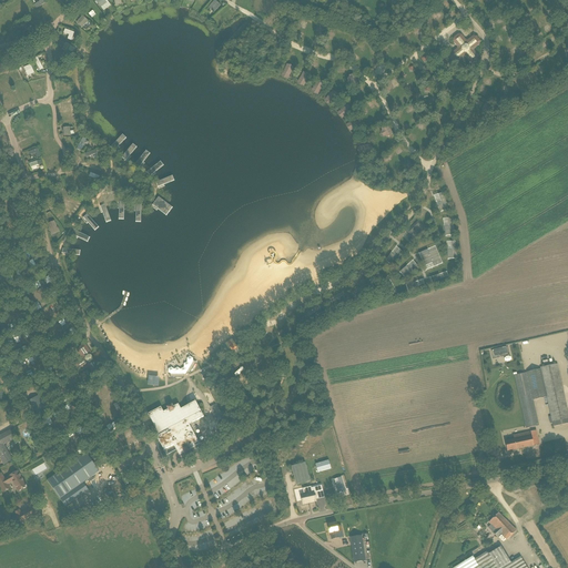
[(94,0),(103,11),(111,6),(107,0),(94,0)]
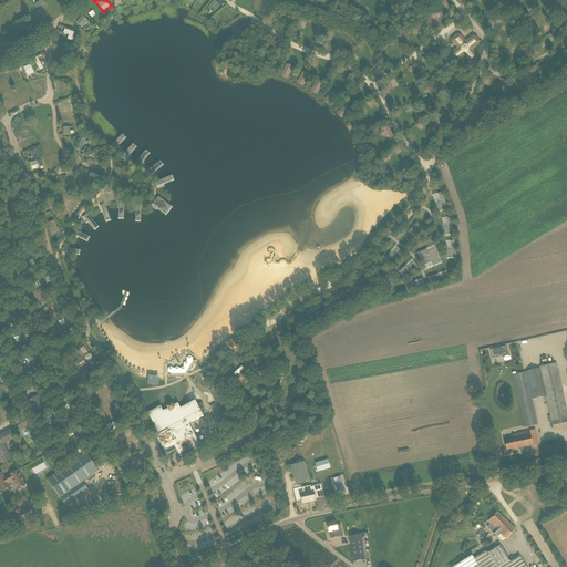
[(214,12),(220,4),(214,0),(213,0),(207,8),(214,12)]
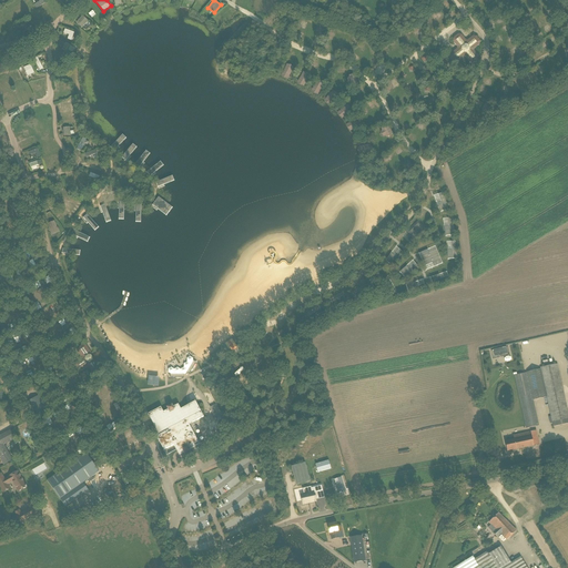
[(37,10),(39,14),(44,11),(48,17),(51,14),(47,6),(37,10)]
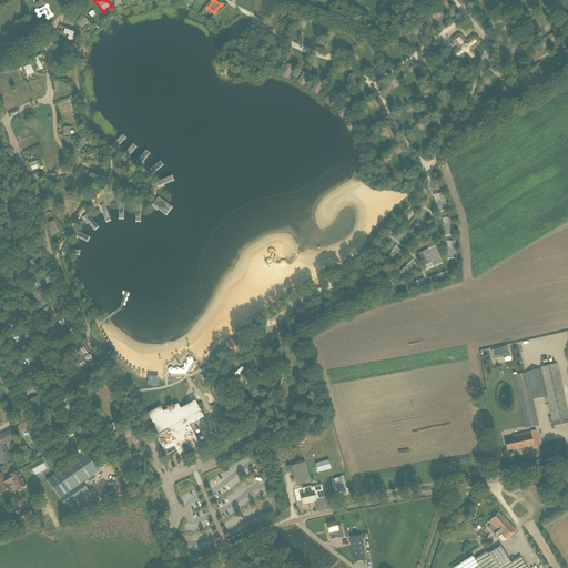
[(226,8),(216,17),(222,22),(232,13),(226,8)]
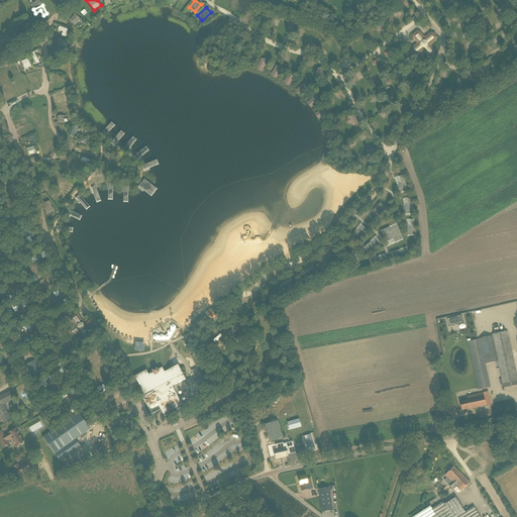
[(75,25),(81,19),(75,14),(70,21),(75,25)]
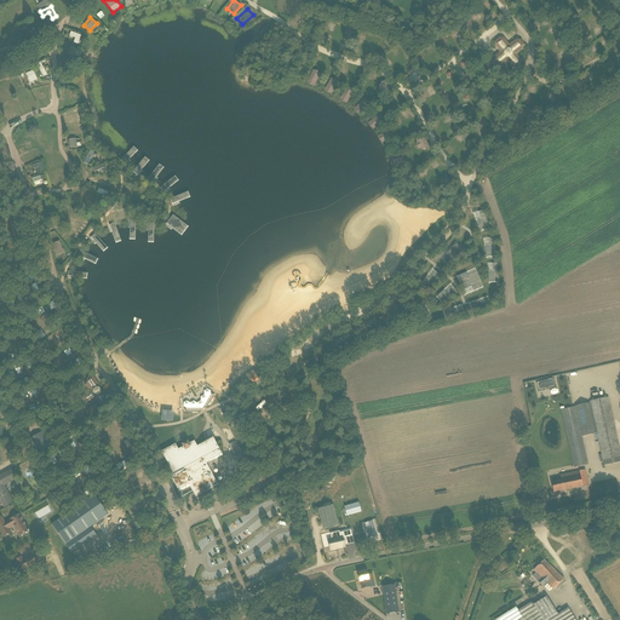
[(24,36),(34,29),(29,23),(19,29),(24,36)]
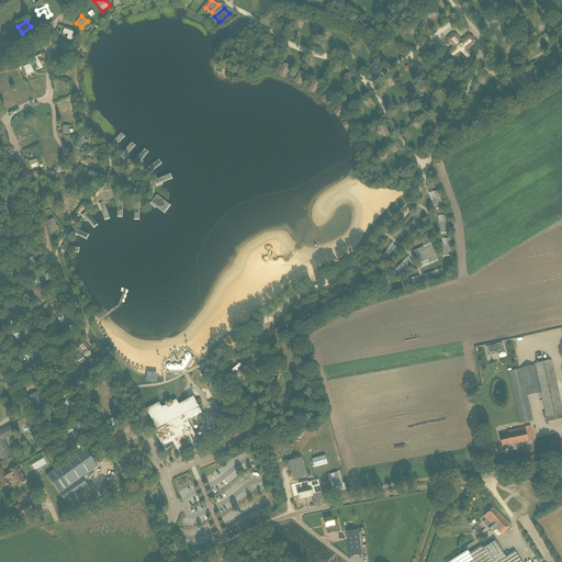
[(68,34),(67,40),(71,41),(74,32),(64,29),(63,33),(68,34)]
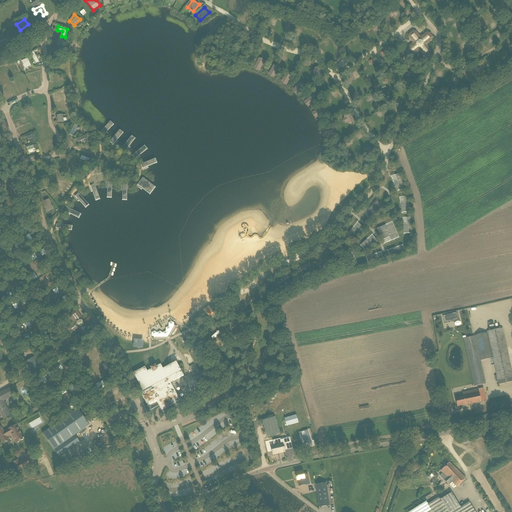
[(407,51),(409,53),(410,55),(413,55),(418,52),(420,52),(423,57),(426,57),(431,54),(431,50),(427,46),(427,44),(432,40),(433,37),(429,33),(426,32),(421,36),(420,36),(416,32),(413,31),(409,35),(408,38),(412,42),(413,43),(413,44),(412,44),(407,48),(407,51)]
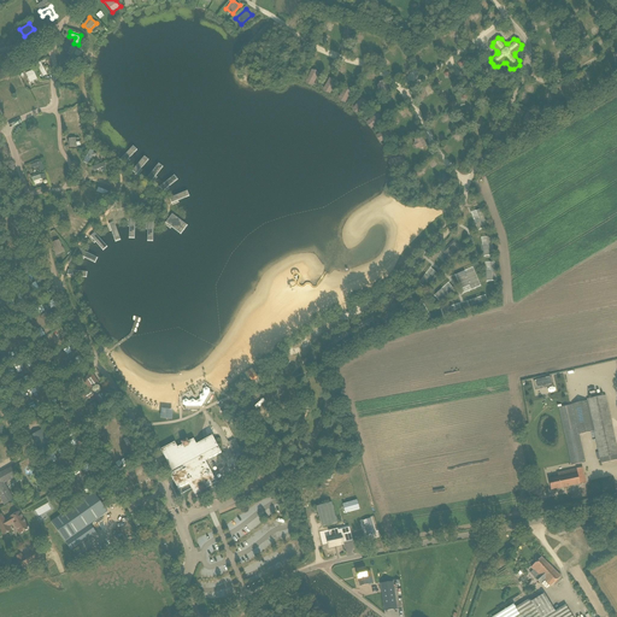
[(78,57),(81,52),(70,46),(66,54),(72,57),(74,54),(78,57)]
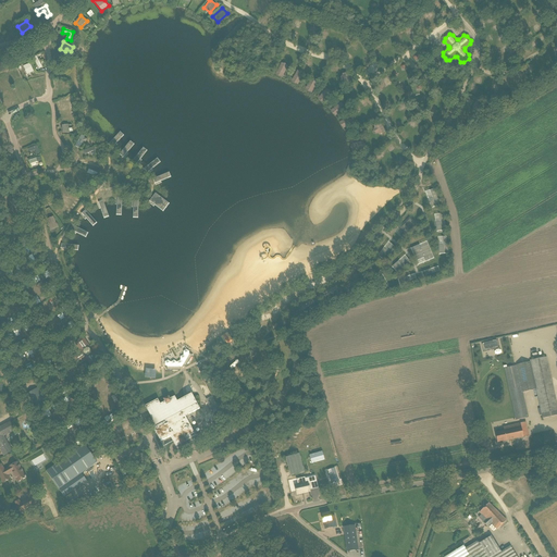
[(357,53),(360,50),(354,44),(350,47),(357,53)]
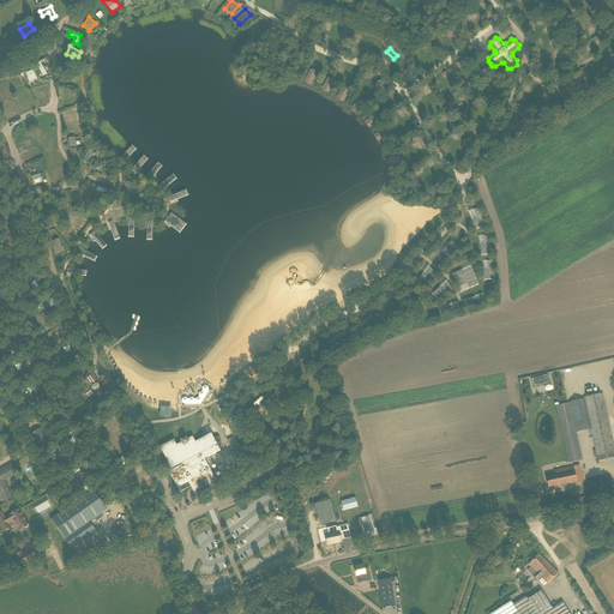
[(25,72),(30,82),(37,79),(32,70),(25,72)]
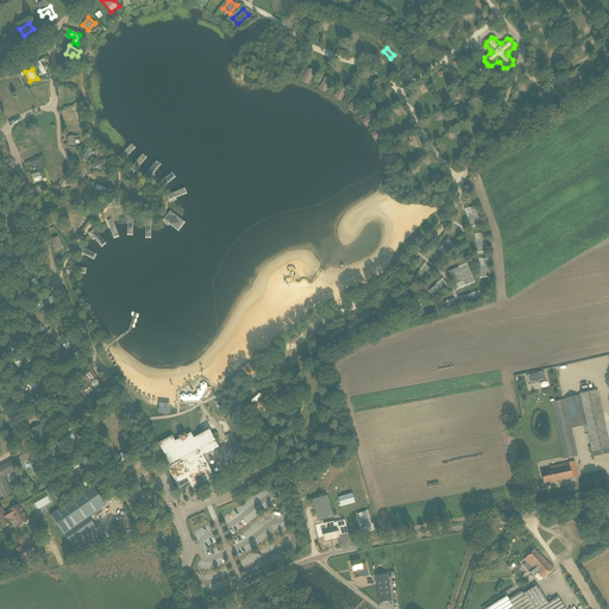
[(18,86),(23,83),(18,74),(10,79),(13,85),(17,82),(18,86)]
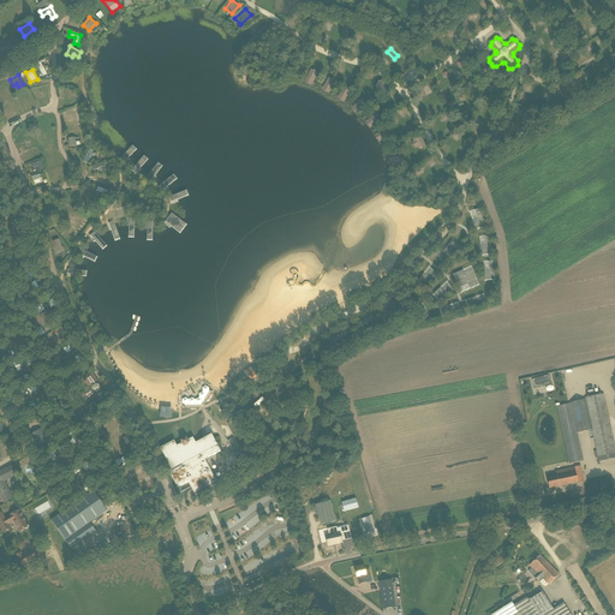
[(381,81),(375,88),(382,95),(388,88),(381,81)]
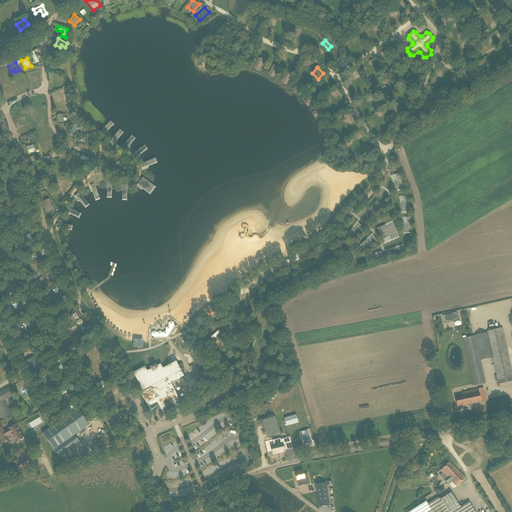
[(32,82),(40,80),(38,72),(30,74),(32,82)]
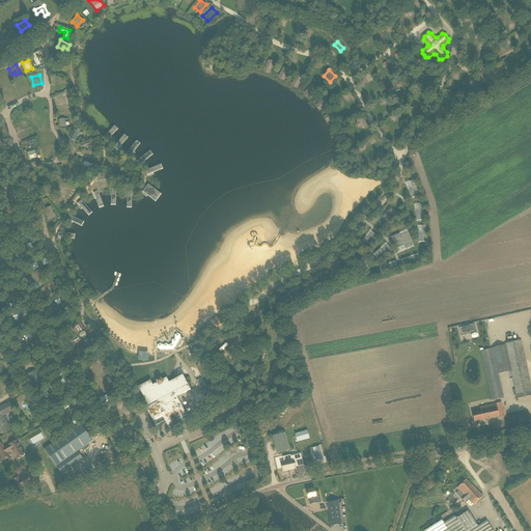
[(60,82),(51,84),(53,91),(66,88),(64,84),(61,85),(60,82)]
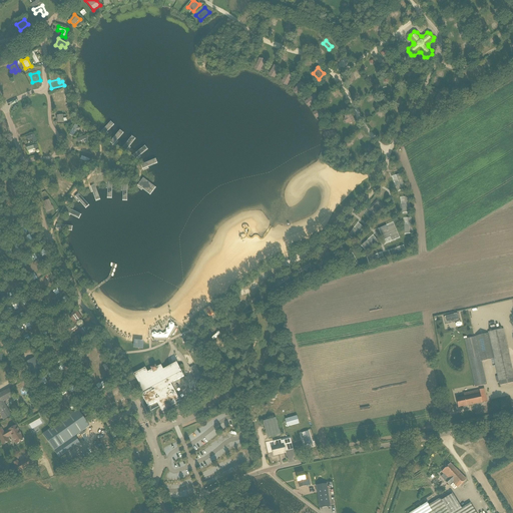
[(0,86),(3,95),(14,90),(11,81),(0,85),(0,86)]
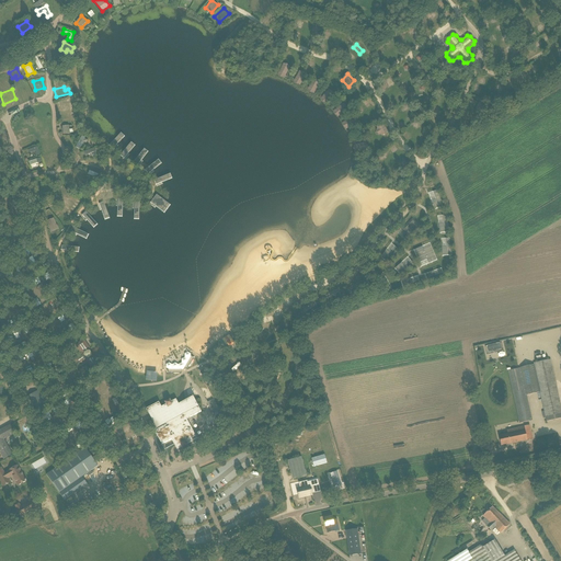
[(71,110),(71,104),(68,105),(67,102),(59,103),(60,113),(68,112),(68,110),(71,110)]
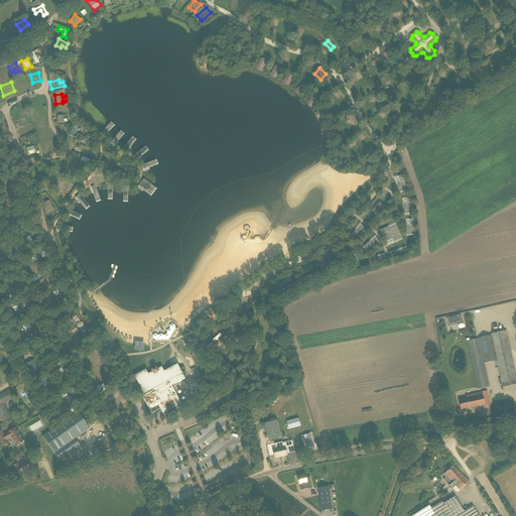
[(311,108),(319,99),(314,94),(306,104),(311,108)]
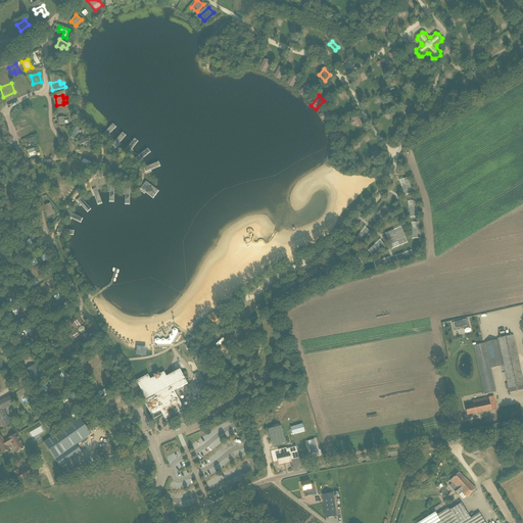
[(376,110),(380,114),(385,109),(381,105),(376,110)]
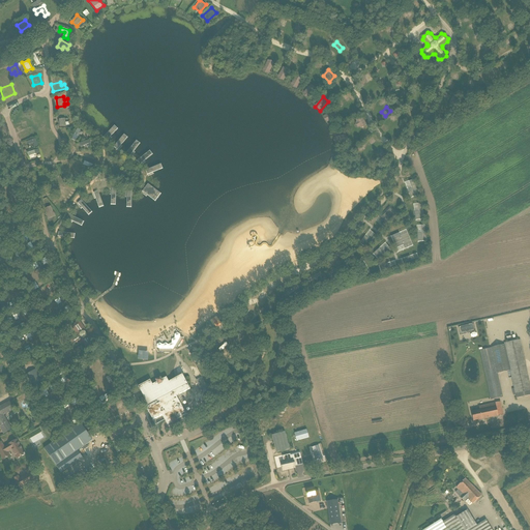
[(64,118),(59,119),(60,127),(69,125),(68,122),(65,122),(64,118)]
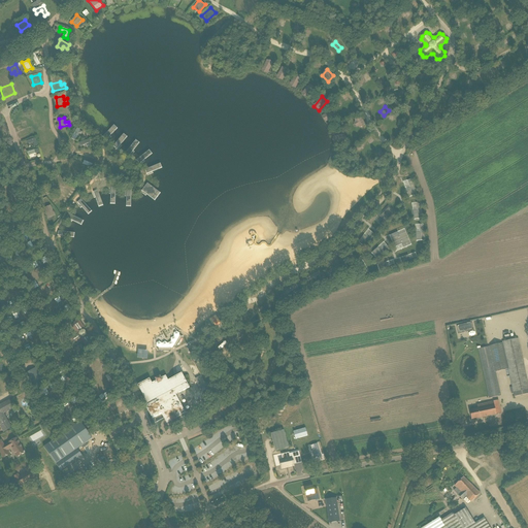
[(361,118),(354,122),(358,129),(365,125),(361,118)]
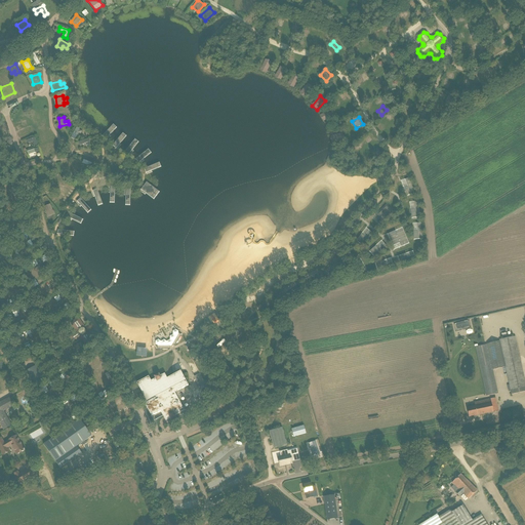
[(108,137),(115,129),(112,126),(105,134),(103,136),(106,139),(107,138),(108,137)]
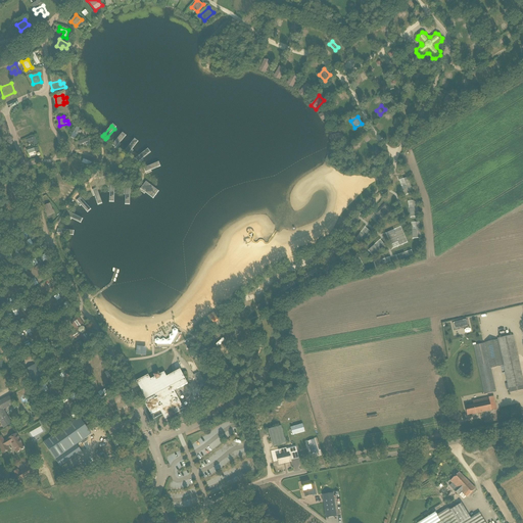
[(341,132),(329,136),(330,142),(342,139),(341,132)]
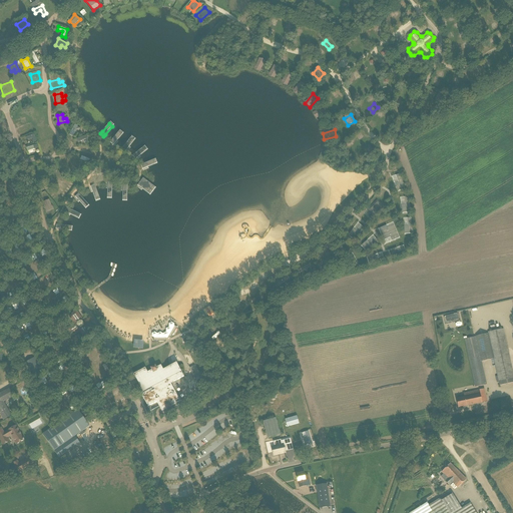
[(116,142),(122,135),(118,132),(112,139),(111,141),(110,142),(113,145),(115,143),(116,142)]
